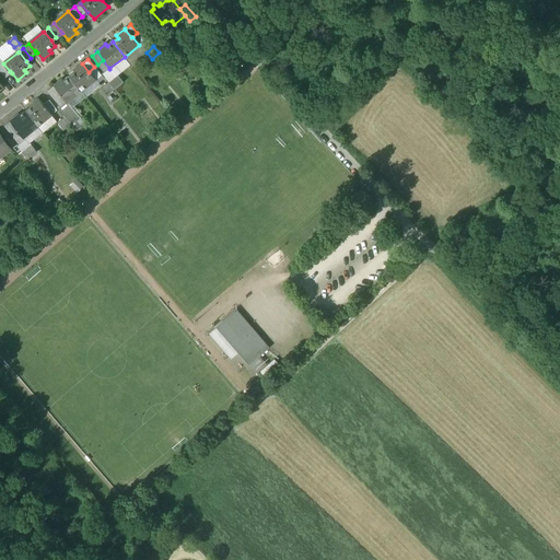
[(109,69),(103,60),(97,65),(106,74),(112,70),(109,68),(109,69)]
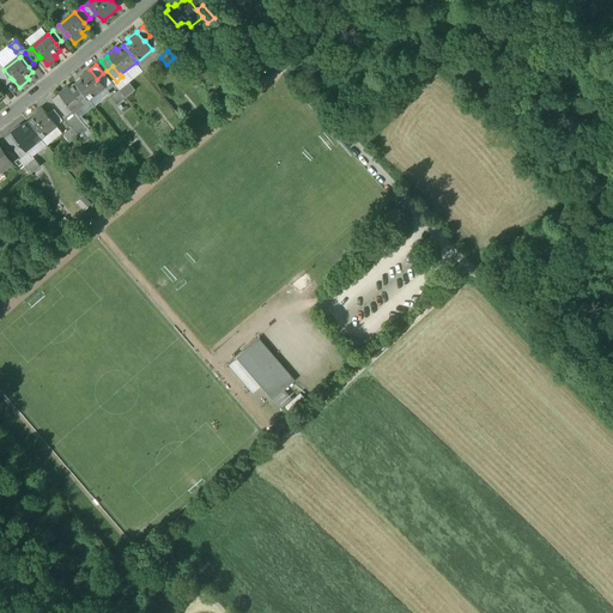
[(11,78),(4,70),(0,72),(0,78),(6,86),(13,80),(11,78)]
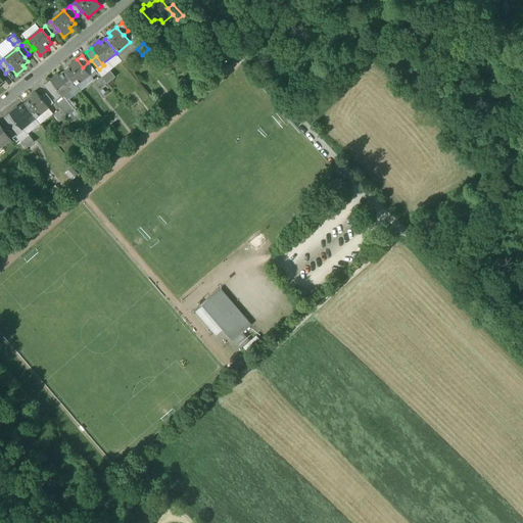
[(77,59),(68,65),(70,67),(65,72),(76,85),(94,70),(88,62),(83,67),(77,59)]
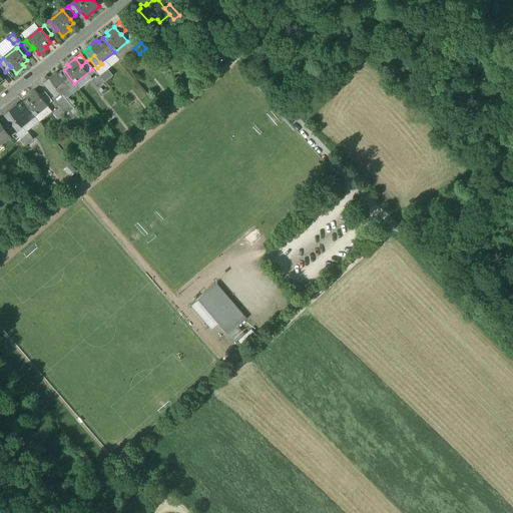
[(113,75),(108,69),(100,75),(105,82),(113,75)]
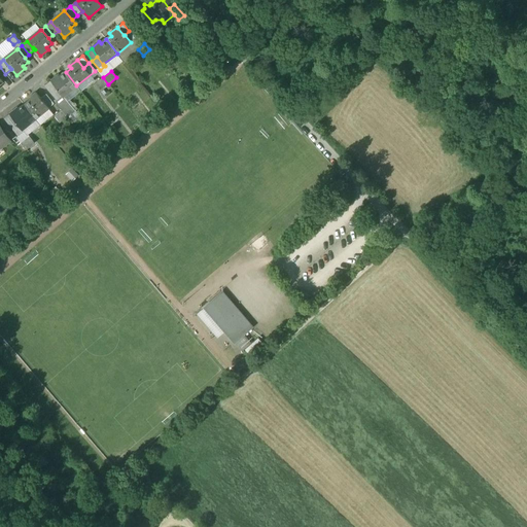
[(66,72),(61,76),(59,74),(50,81),(57,89),(51,94),(57,101),(58,101),(64,96),(76,85),(66,72)]
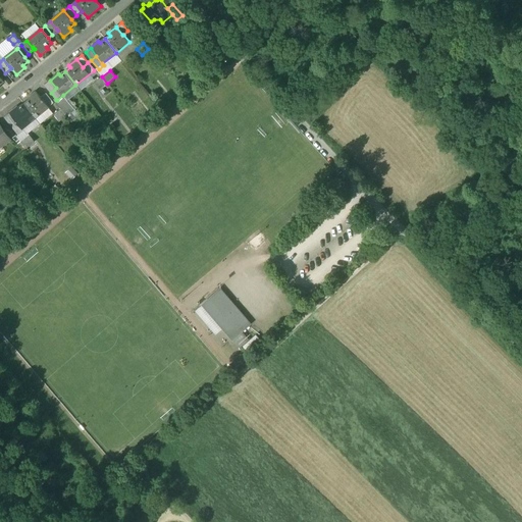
[(102,76),(94,83),(99,89),(107,84),(102,76)]
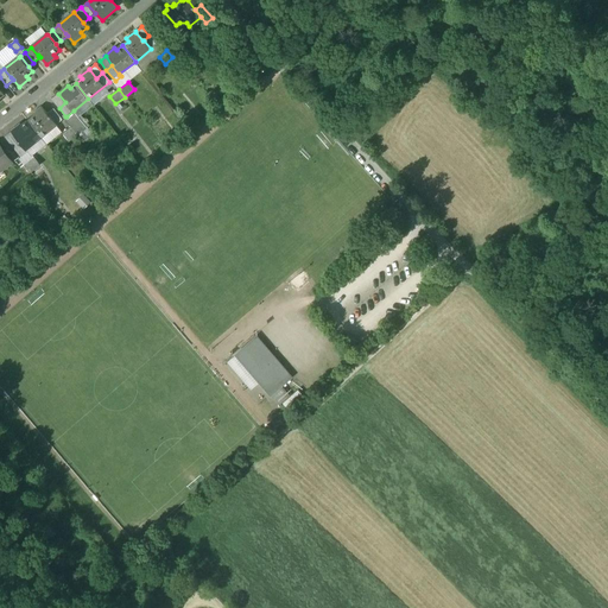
[(58,94),(52,99),(59,108),(65,102),(58,94)]
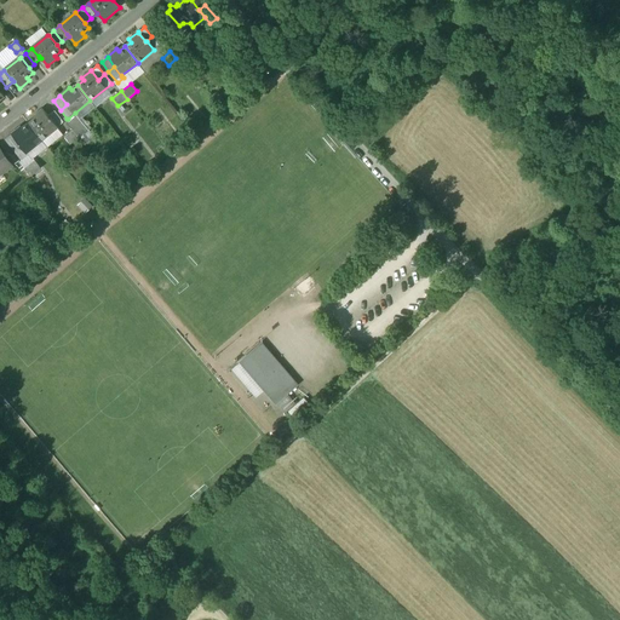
[(50,119),(42,109),(33,116),(34,119),(29,124),(41,141),(57,127),(50,118),(50,119)]
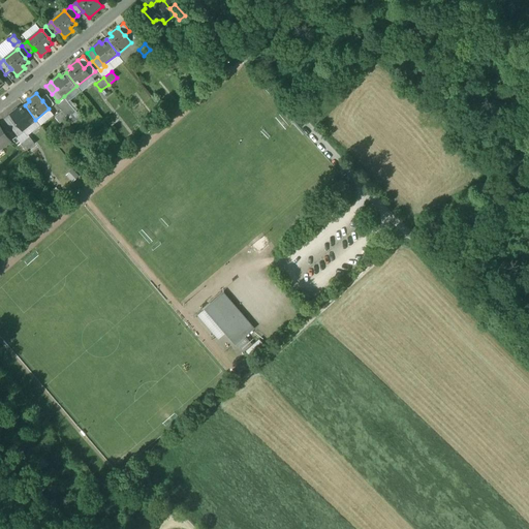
[(64,96),(58,101),(57,101),(56,102),(62,111),(70,104),(64,96)]
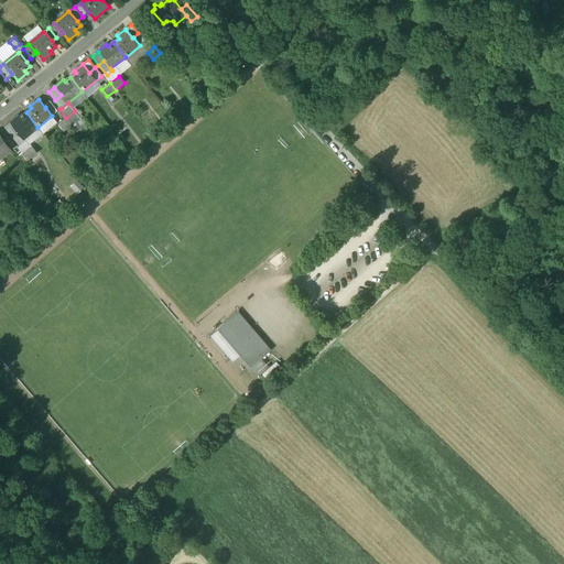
[(57,111),(51,104),(45,107),(52,116),(57,111)]
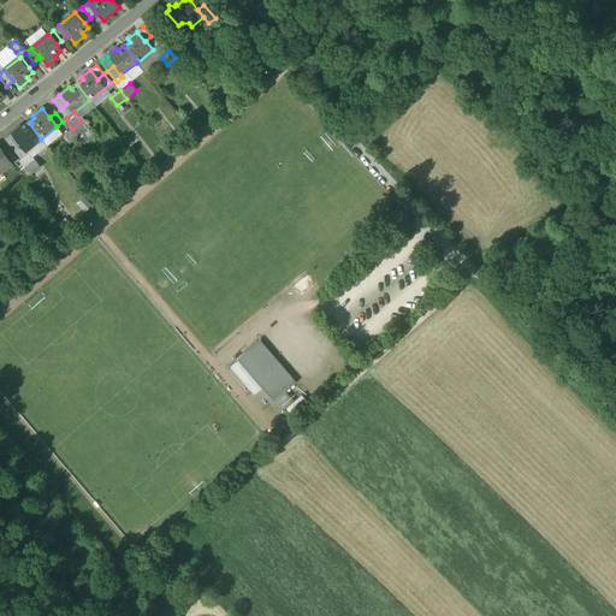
[(82,122),(72,129),(78,136),(88,129),(82,122)]
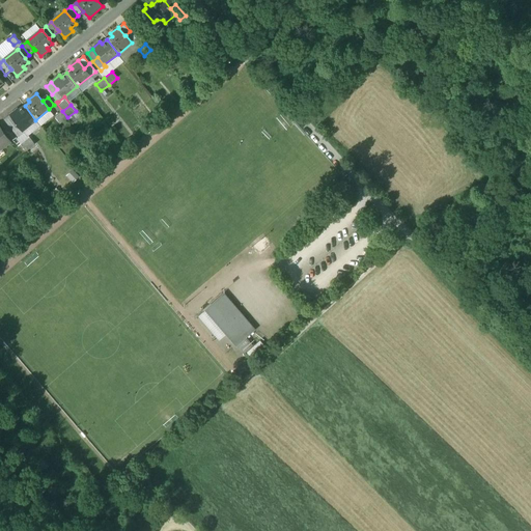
[(25,106),(20,110),(18,108),(9,115),(16,123),(10,128),(19,138),(24,134),(22,131),(35,120),(25,106)]
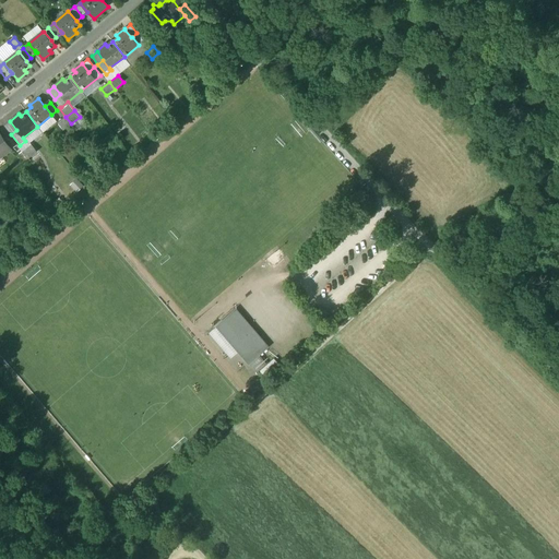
[(66,117),(58,123),(63,130),(71,123),(66,117)]
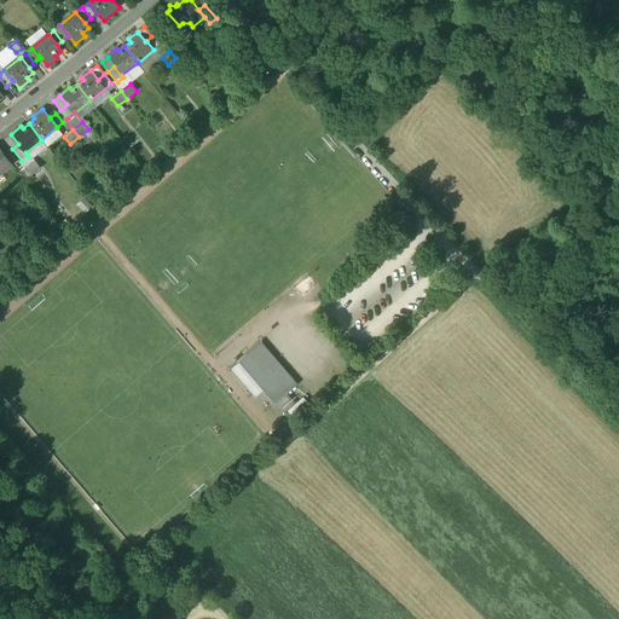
[(18,144),(11,134),(5,139),(12,149),(18,144)]
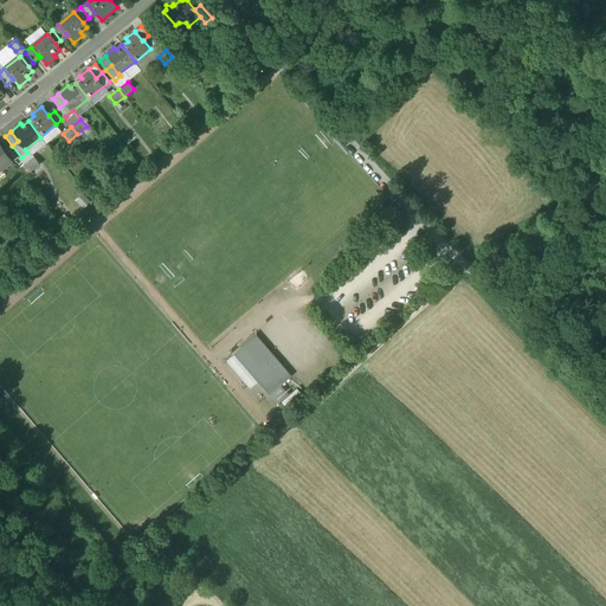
[(0,171),(11,163),(0,147),(0,171)]
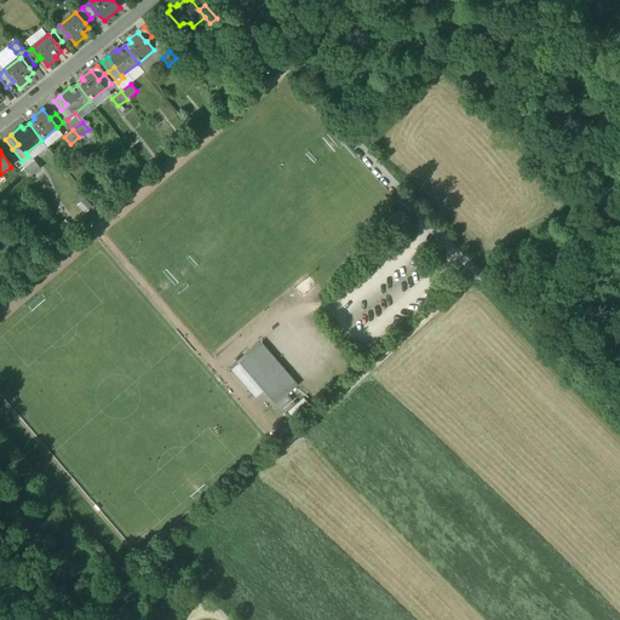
[(34,161),(24,168),(32,176),(40,168),(34,161)]
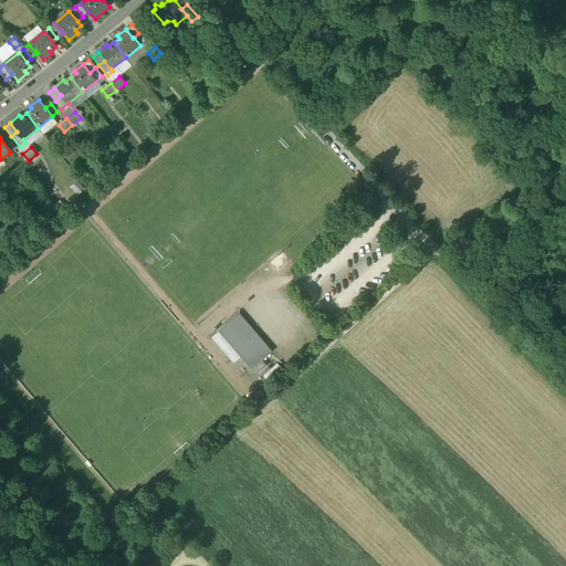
[(239,315),(220,331),(252,367),(261,359),(271,352),(239,315)]
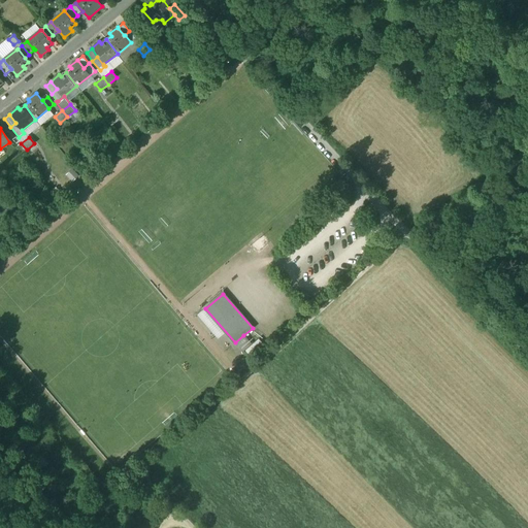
[(243,335),(235,342),(243,352),(252,344),(243,335)]
